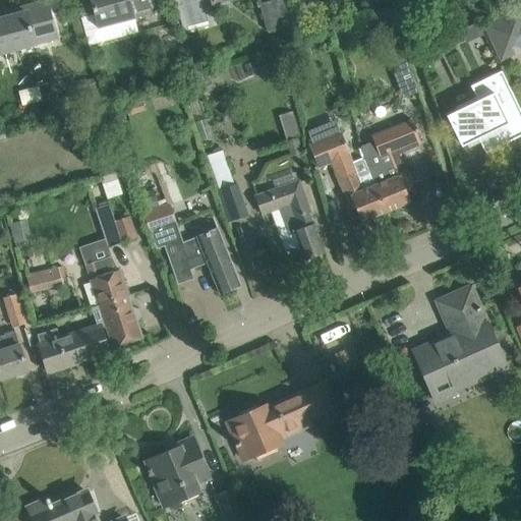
[(90,0),(94,14),(81,17),(89,44),(137,32),(134,19),(135,18),(134,18),(156,12),(153,0),(90,0)]
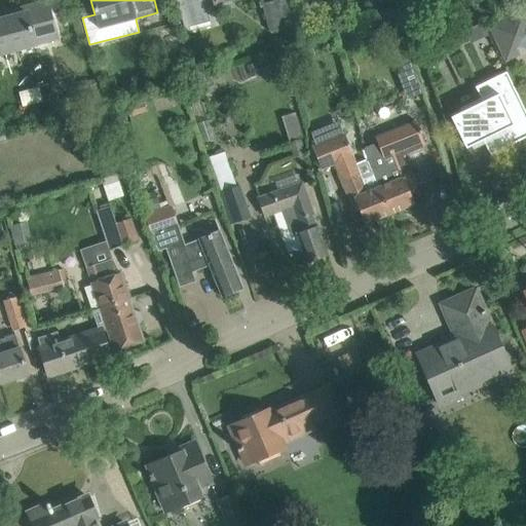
[(212,0),(216,13),(222,11),(220,3),(233,0),(212,0)]
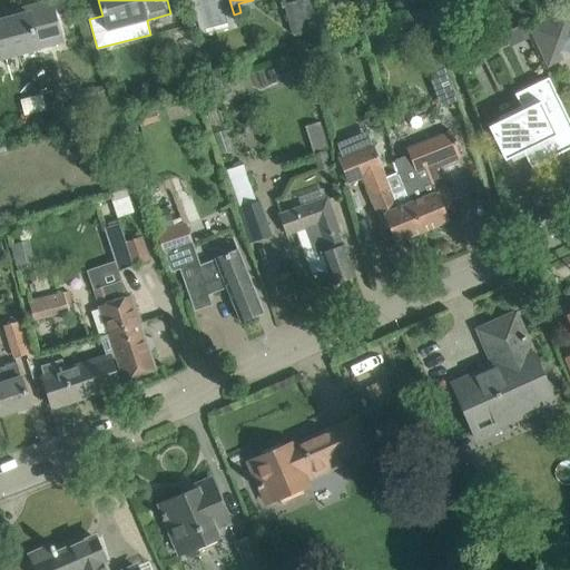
[(296,0),(296,1),(283,5),(292,35),(320,27),(312,0),(296,0)]
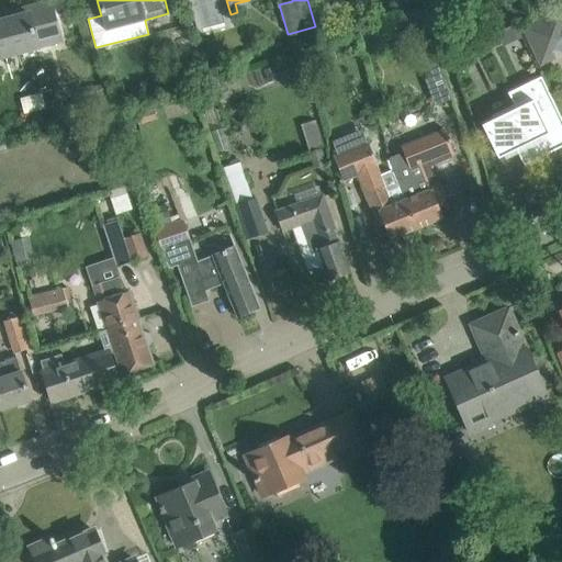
[(0,14),(0,55),(59,40),(49,2),(26,9),(27,13),(2,20),(1,15),(0,14)]
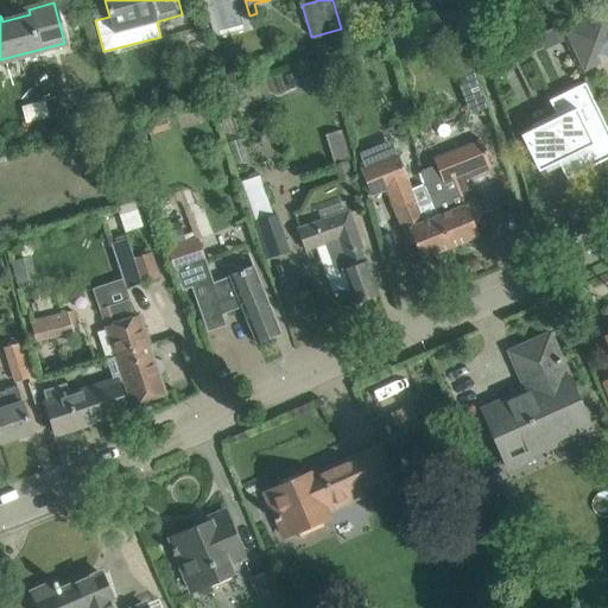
[(563,30),(583,73),(601,64),(597,57),(603,44),(606,30),(607,27),(607,14),(606,10),(563,30)]
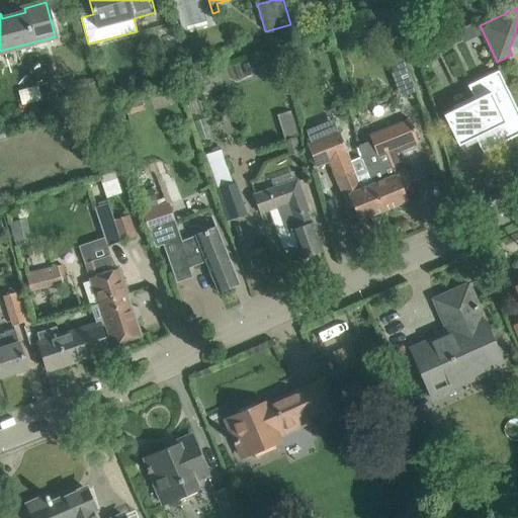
[(466,36),(480,31),(475,20),(461,25),(466,36)]
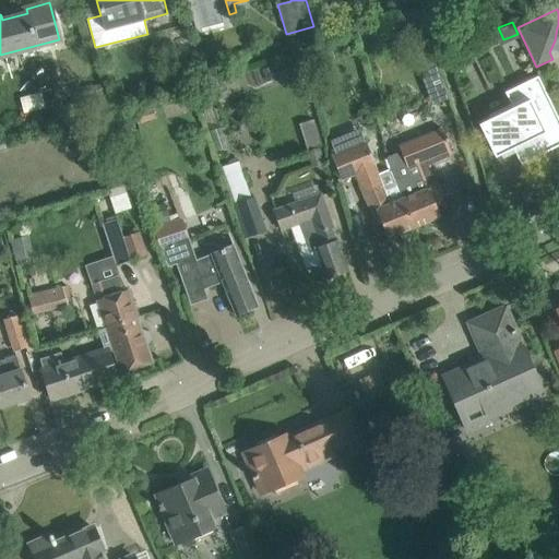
[(521,165),(554,149),(546,133),(558,126),(558,119),(539,78),(507,94),(513,108),(482,123),(497,156),(513,149),(521,165)]
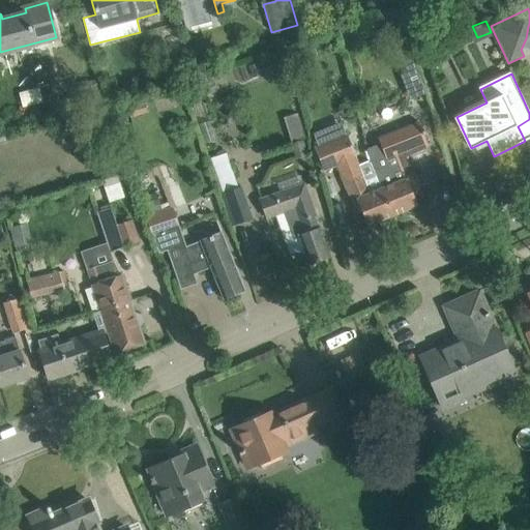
[(377,176),(382,187),(381,187),(392,215),(417,206),(412,192),(416,189),(405,159),(396,163),(394,158),(428,145),(418,123),(378,139),(379,142),(365,147),(371,159),(377,176)]
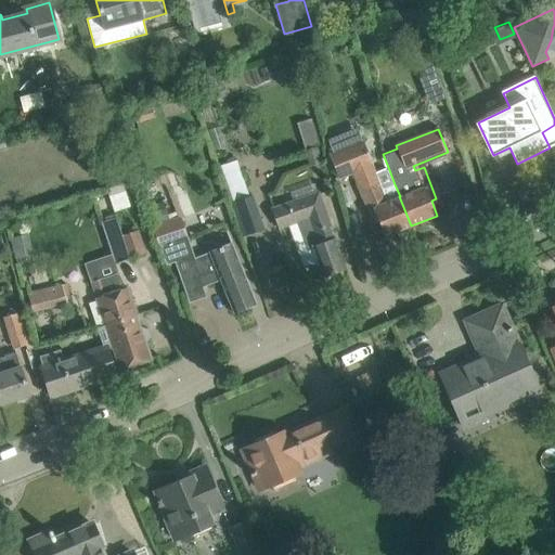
[(339,178),(353,172),(372,165),(362,141),(333,152),(330,154),(339,178)]
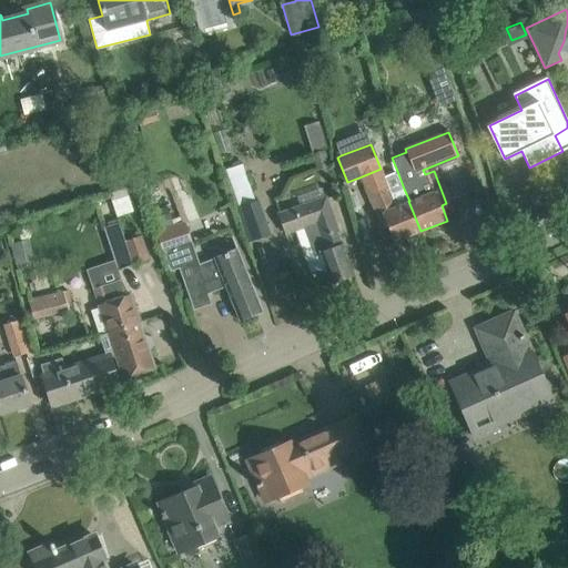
[(325,151),(312,154),(316,170),(330,166),(325,151)]
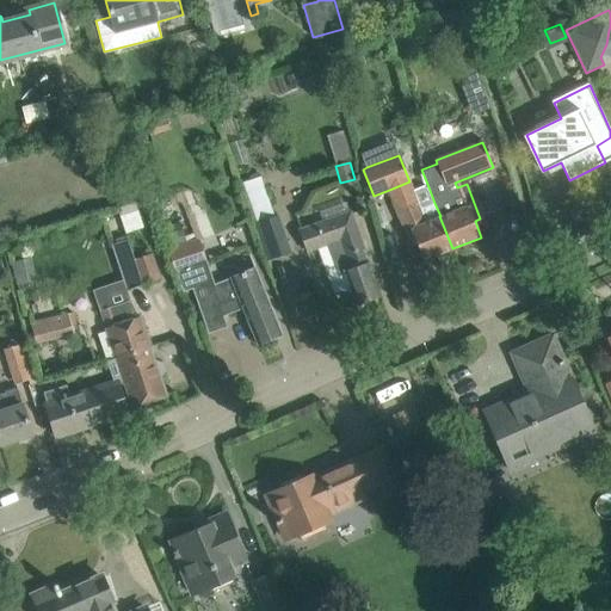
[(434,203),(427,184),(412,191),(409,181),(389,190),(396,208),(412,247),(417,245),(424,260),(452,248),(439,216),(440,216),(434,203)]
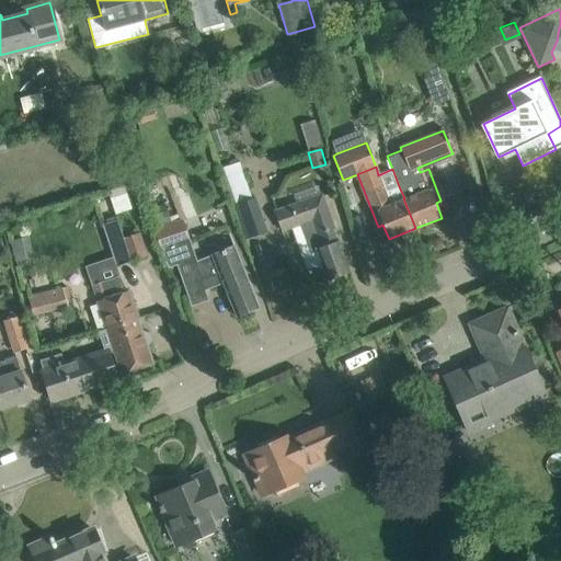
[(322,184),(327,194),(338,190),(334,180),(322,184)]
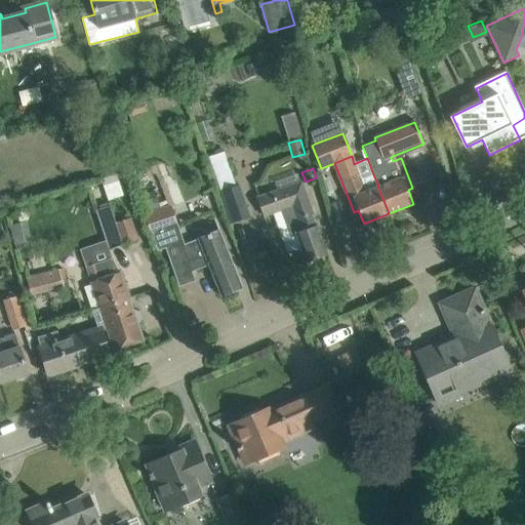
[(105,190),(119,185),(115,172),(101,177),(105,190)]
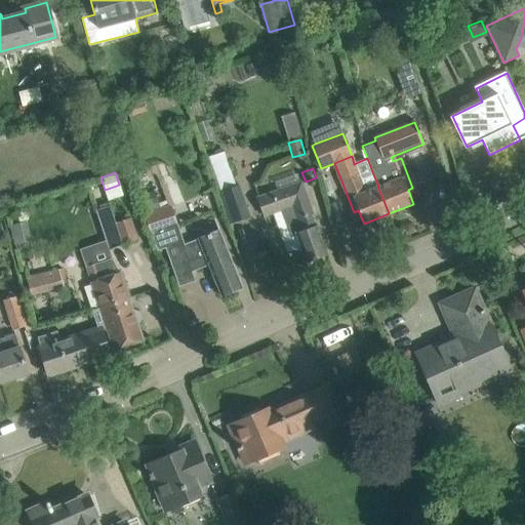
[(293,236),(299,252),(301,252),(306,263),(327,254),(297,173),(274,183),(278,192),(256,199),(263,215),(281,209),(290,237),(293,236)]
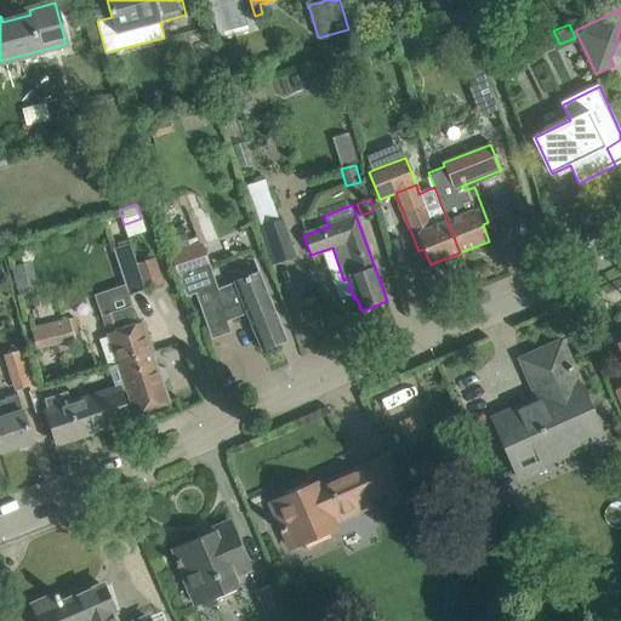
[(283,220),(258,228),(271,262),(295,254),(283,220)]
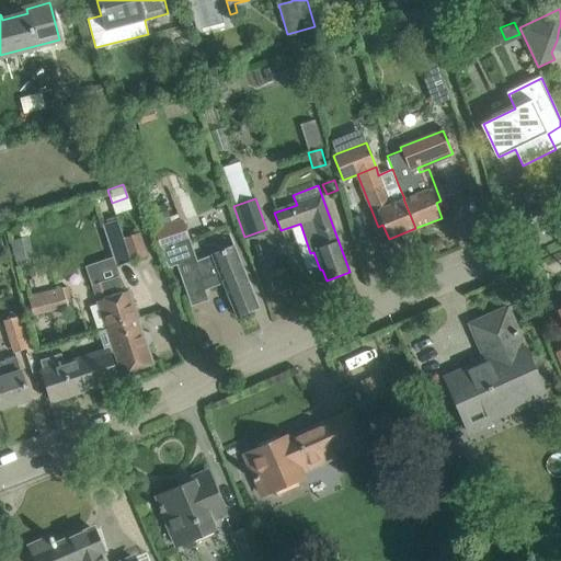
[(151,207),(156,222),(170,218),(164,203),(151,207)]
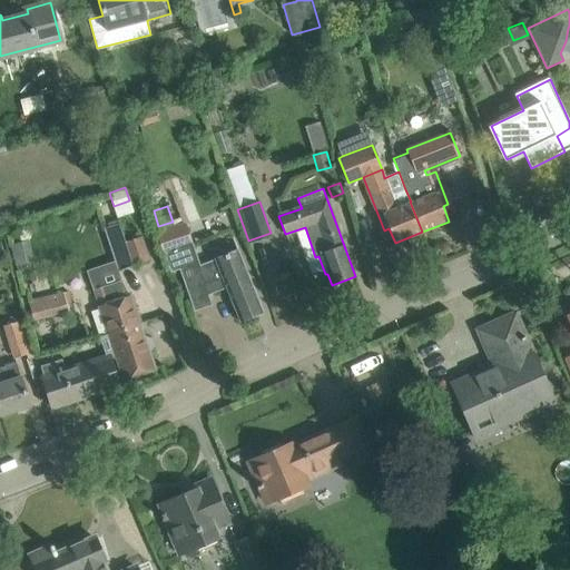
[(134,266),(119,224),(104,228),(118,271),(134,266)]
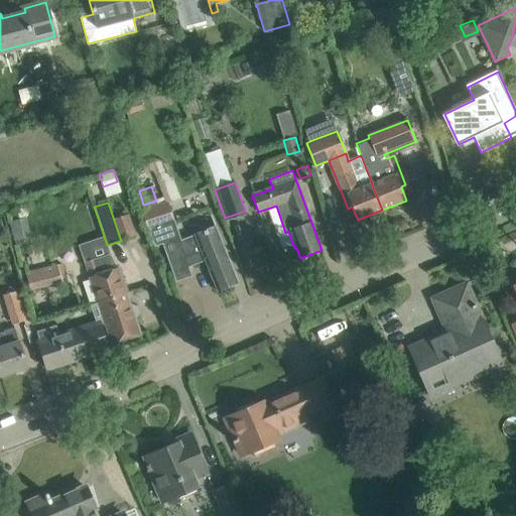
[(146,211),(142,212),(149,230),(155,245),(162,243),(176,280),(190,275),(186,266),(205,259),(206,262),(210,272),(217,290),(238,282),(231,264),(216,226),(179,240),(166,204),(158,207),(146,211)]
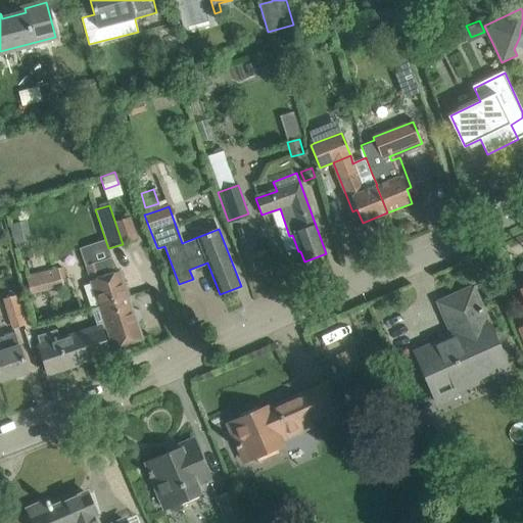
[(130,218),(115,223),(123,244),(123,245),(138,240),(130,218)]
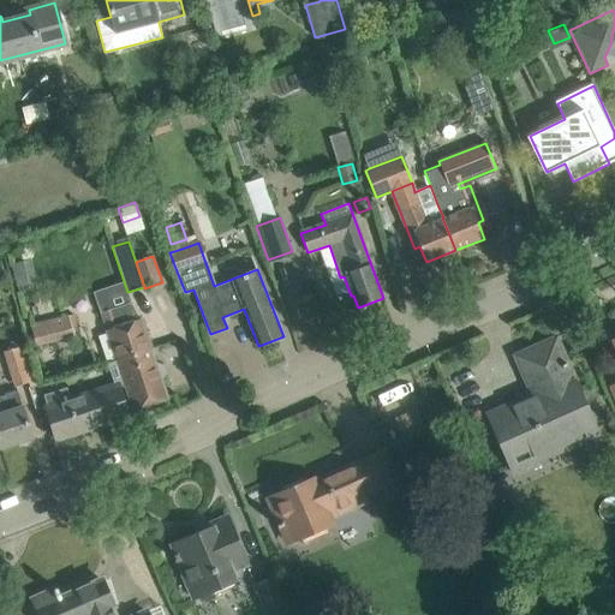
[(17,287),(37,282),(31,258),(11,263),(17,287)]
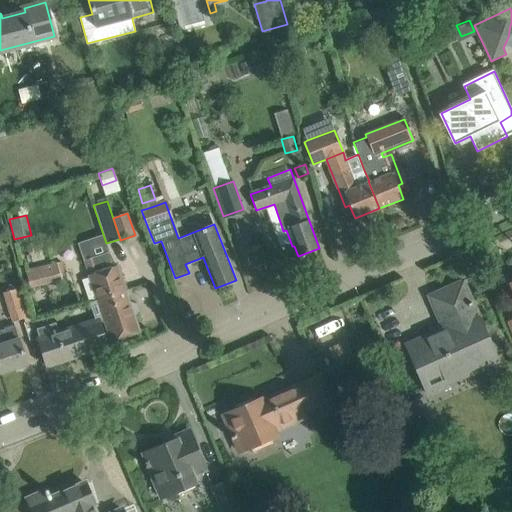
[(89,275),(97,300),(126,290),(118,265),(113,267),(108,252),(84,260),(89,275)]
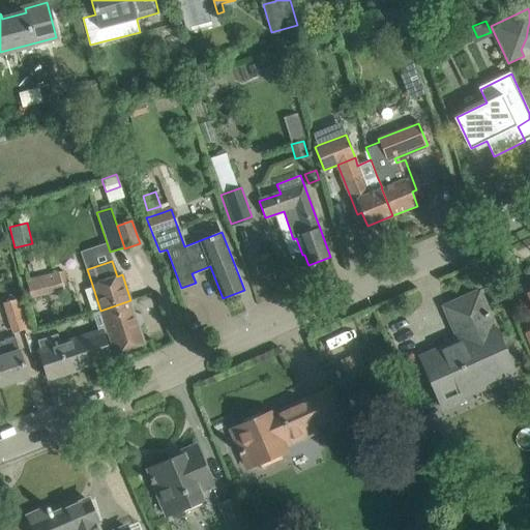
[(26,280),(30,297),(63,290),(61,283),(66,282),(64,270),(58,272),(58,271),(26,280)]
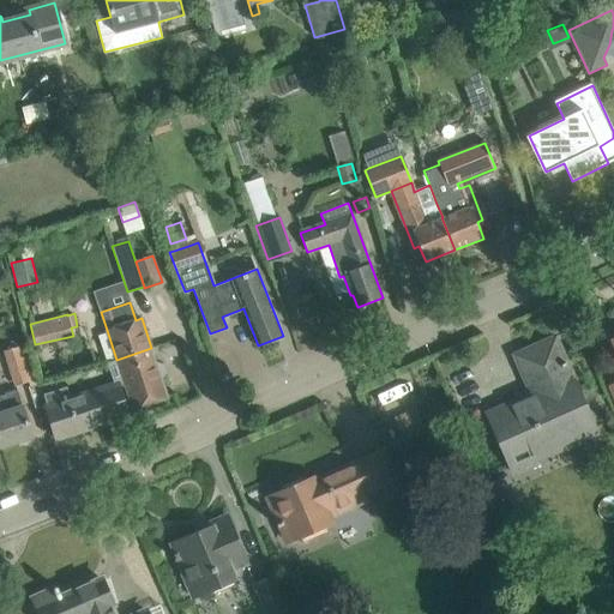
[(488,415),(511,465),(516,476),(540,465),(539,463),(597,435),(594,428),(554,338),(516,356),(534,396),(521,402),(521,401),(488,415)]
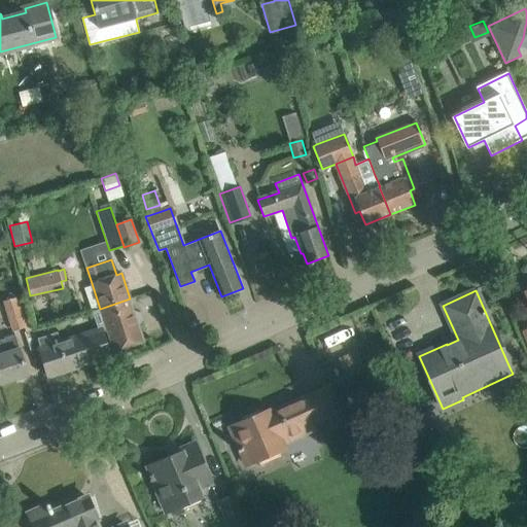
[(21,297),(5,302),(4,302),(12,331),(26,328),(27,332),(33,330),(24,296),(21,297)]
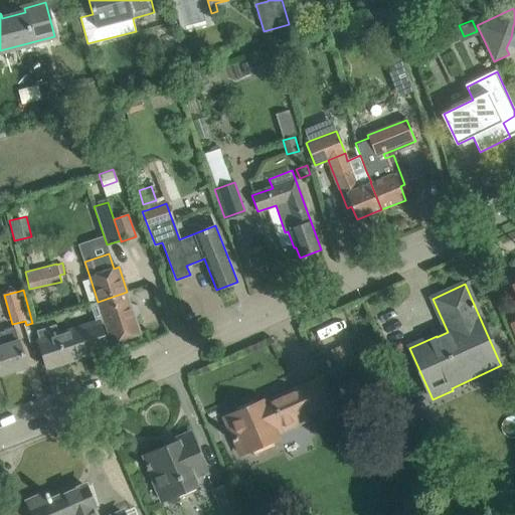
[(98,302),(91,304),(96,322),(99,321),(100,325),(105,323),(112,343),(141,334),(135,317),(140,313),(137,305),(131,304),(127,292),(98,302)]
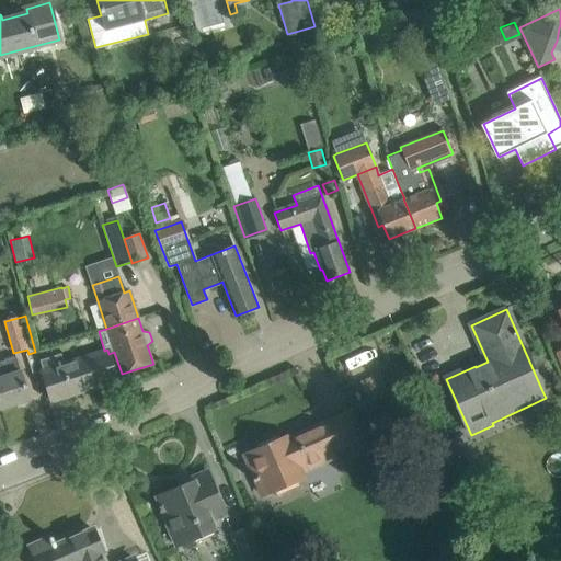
[(41,362),(43,370),(42,371),(52,401),(117,380),(109,354),(107,350),(104,351),(64,364),(60,355),(41,362)]
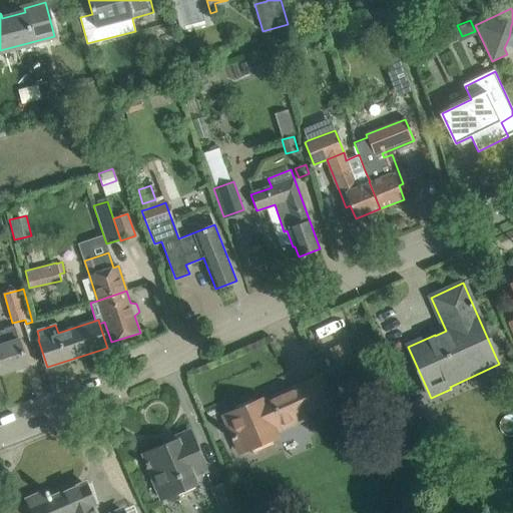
[(15,326),(0,330),(0,373),(0,374),(27,365),(15,326)]
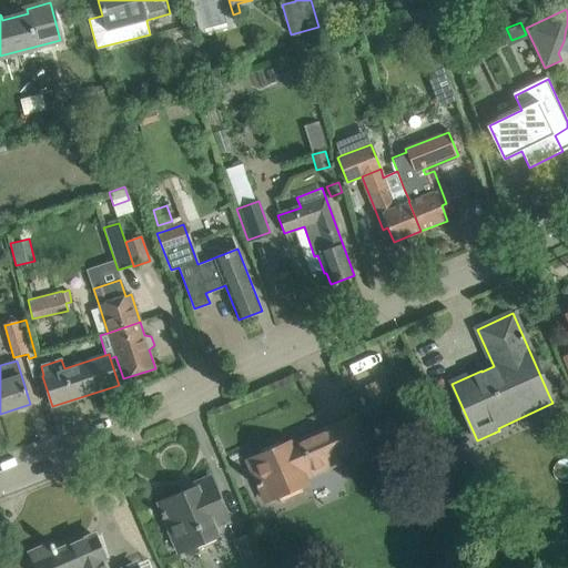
[(255,485),(256,487),(259,486),(266,501),(280,495),(281,497),(298,489),(297,487),(306,484),(303,477),(340,462),(337,455),(365,443),(354,417),(291,445),(290,443),(259,456),(266,476),(255,485)]
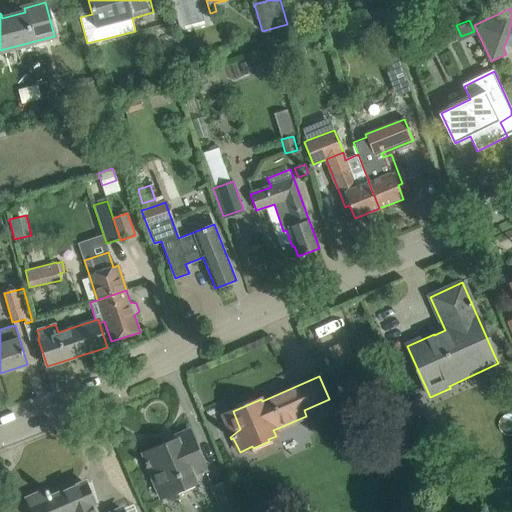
[(172,441),(143,453),(146,461),(144,462),(159,499),(197,483),(194,475),(205,470),(189,430),(171,437),(172,441)]
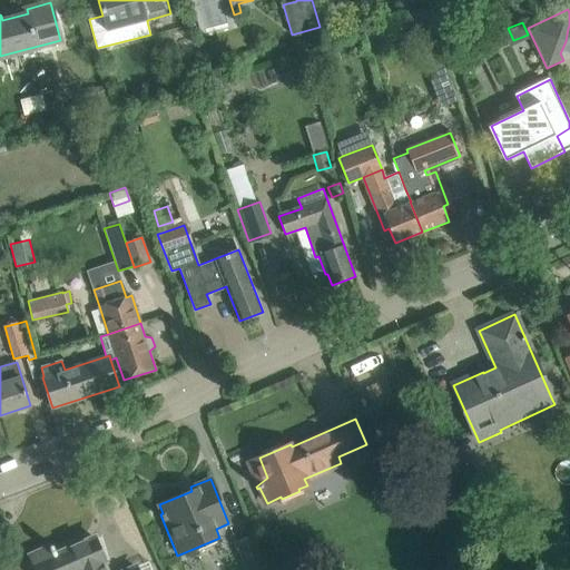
[(236,542),(247,569),(269,569),(255,534),(236,542)]
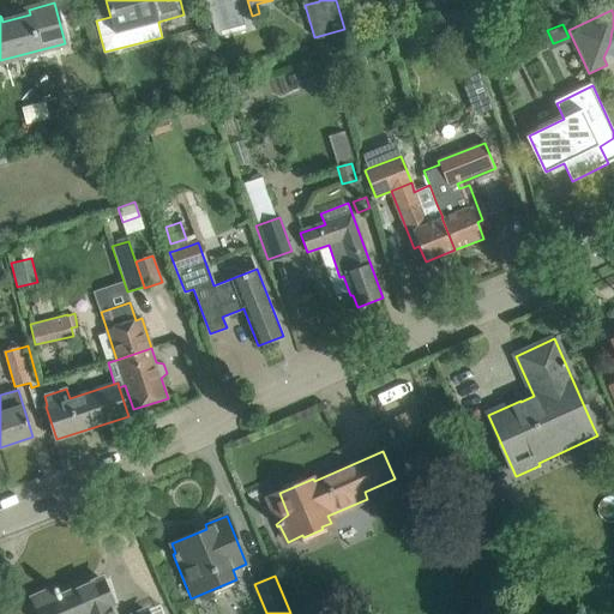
[(146,613),(145,611),(138,613),(114,613),(110,606),(113,606),(101,579),(61,596),(56,588),(34,597),(40,613),(146,613)]
